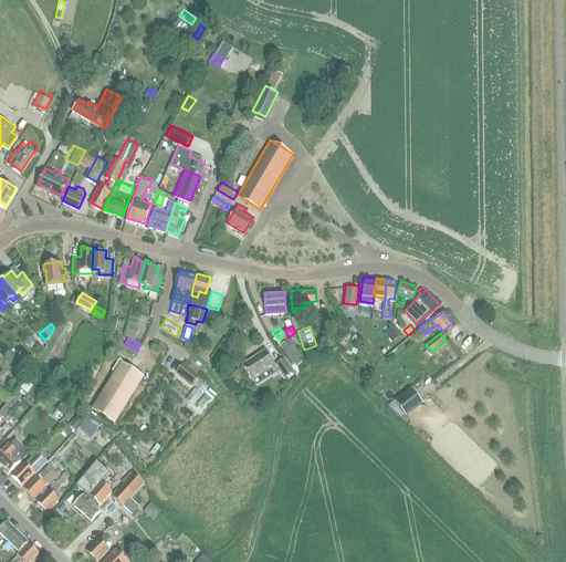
[(297,364),(305,357),(289,337),(281,344),(297,364)]
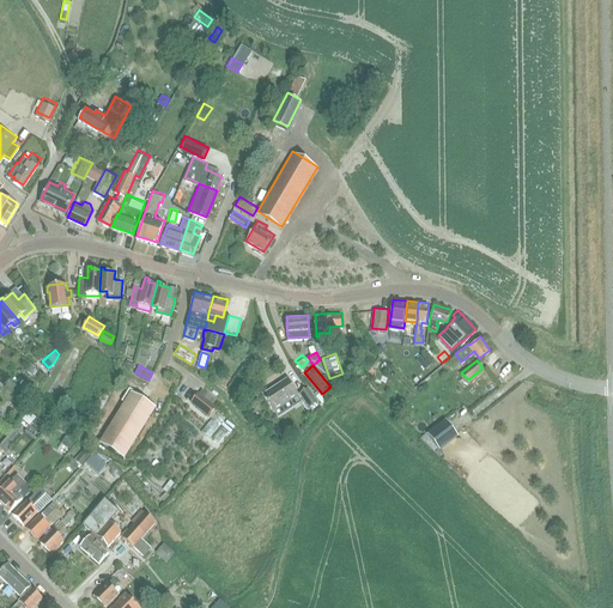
[(360,378),(364,380),(374,366),(371,365),(360,378)]
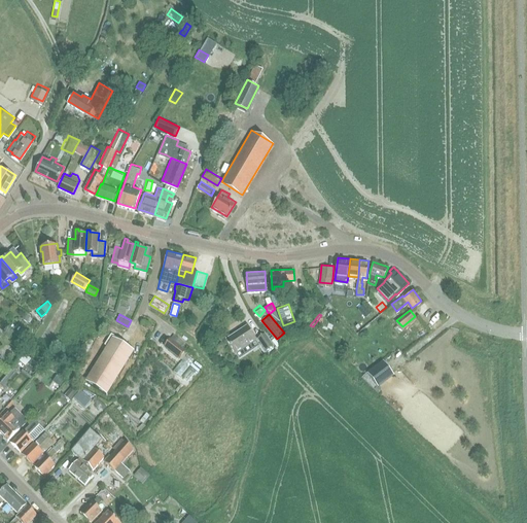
[(236,351),(256,338),(247,323),(226,338),(236,351)]
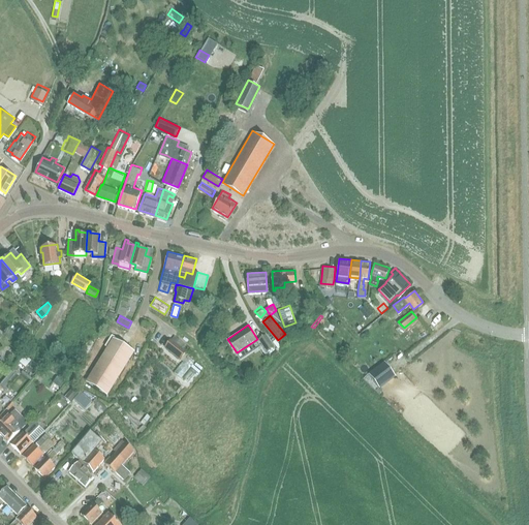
[(217,333),(212,326),(200,333),(206,340),(217,333)]
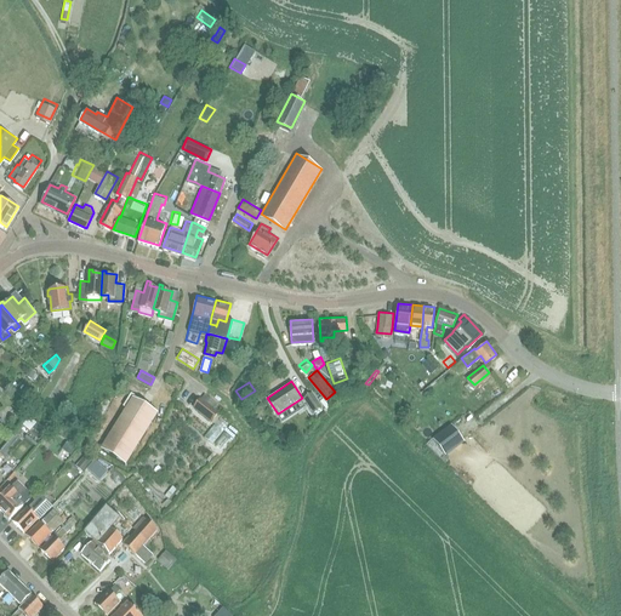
[(159,410),(140,398),(141,395),(131,391),(124,404),(126,405),(101,446),(126,462),(159,410)]
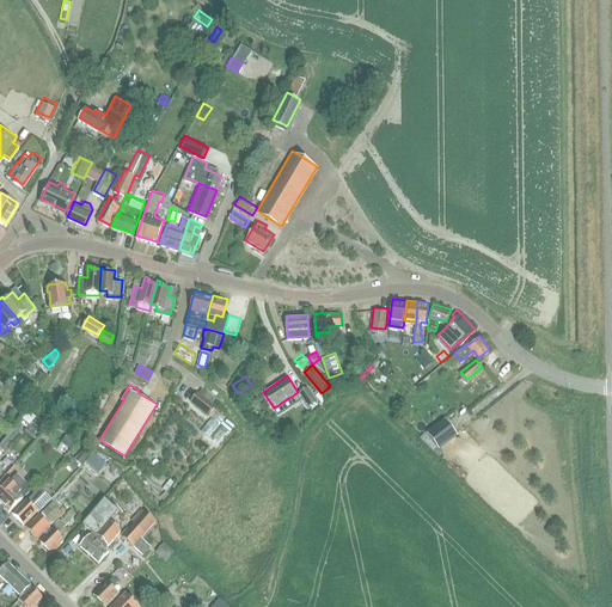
[(308,404),(317,399),(307,385),(299,390),(308,404)]
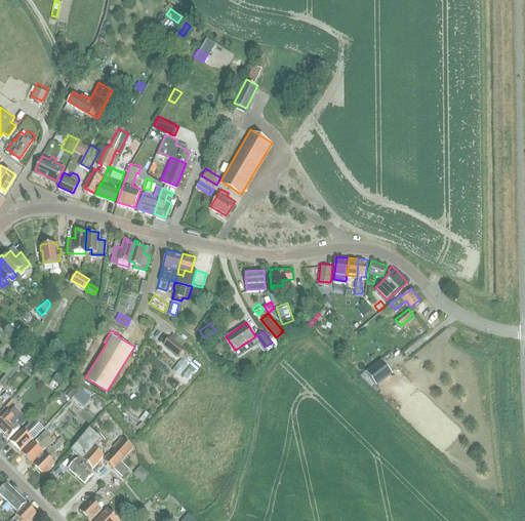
[(19,342),(25,346),(30,337),(25,333),(19,342)]
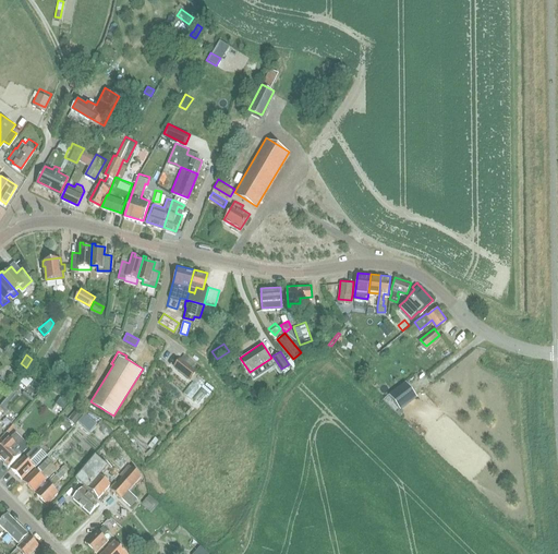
[(190,376),(196,368),(181,356),(174,363),(190,376)]
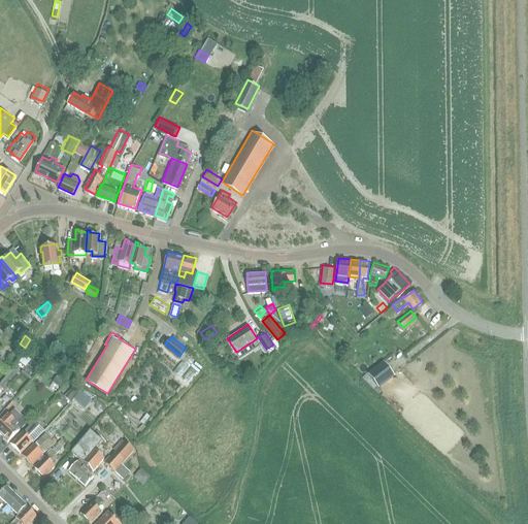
[(182,354),(171,368),(178,373),(189,360),(182,354)]
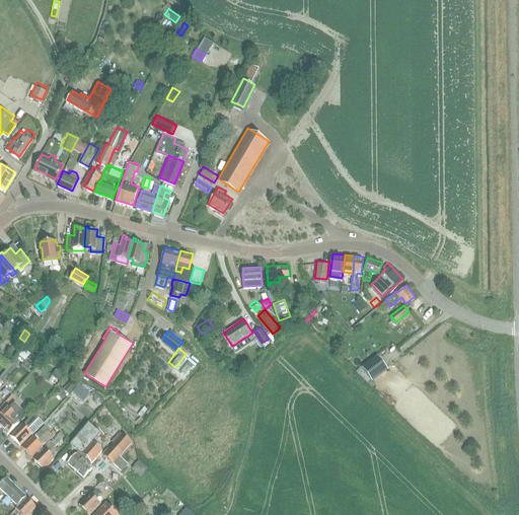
[(30,352),(27,356),(35,362),(40,357),(31,351),(30,352)]
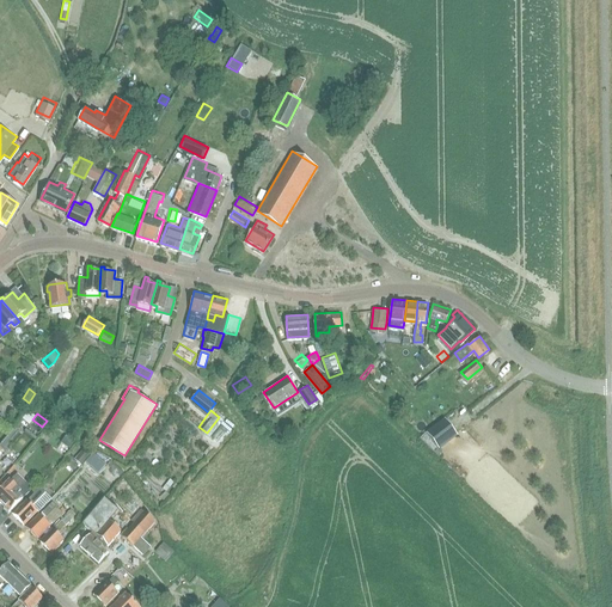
[(432,436),(428,440),(442,457),(445,459),(450,454),(433,435),(432,436)]
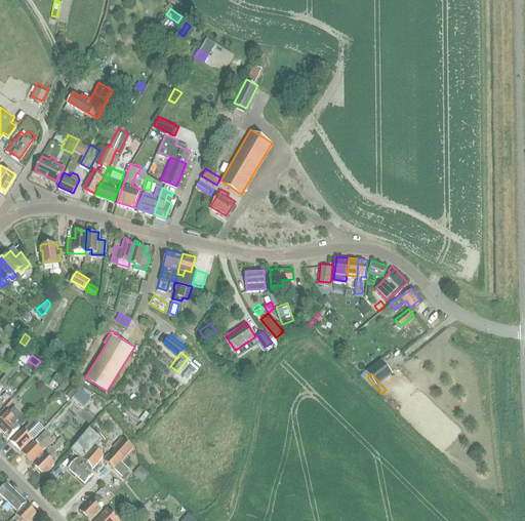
[(73,383),(65,392),(70,397),(79,387),(73,383)]
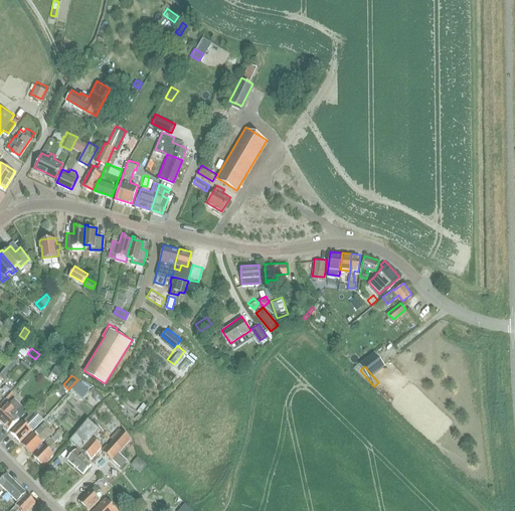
[(15,396),(24,383),(16,378),(8,391),(15,396)]
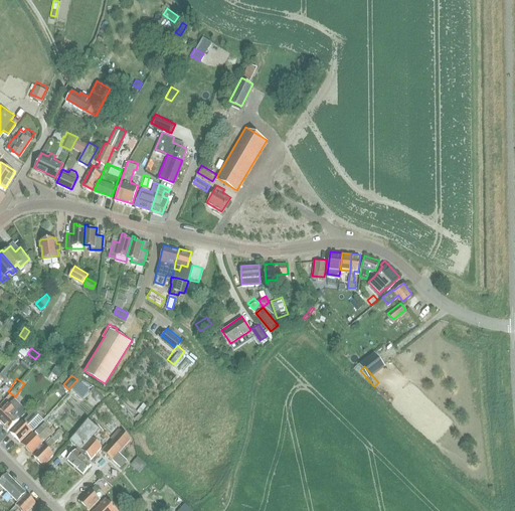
[(378,383),(374,386),(382,394),(385,391),(378,383)]
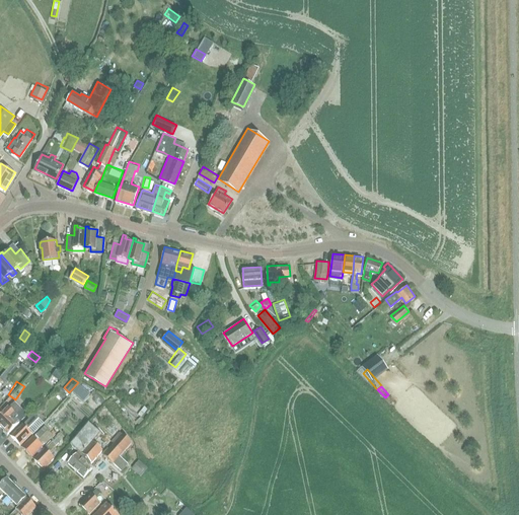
[(138,400),(130,408),(135,414),(143,407),(138,400)]
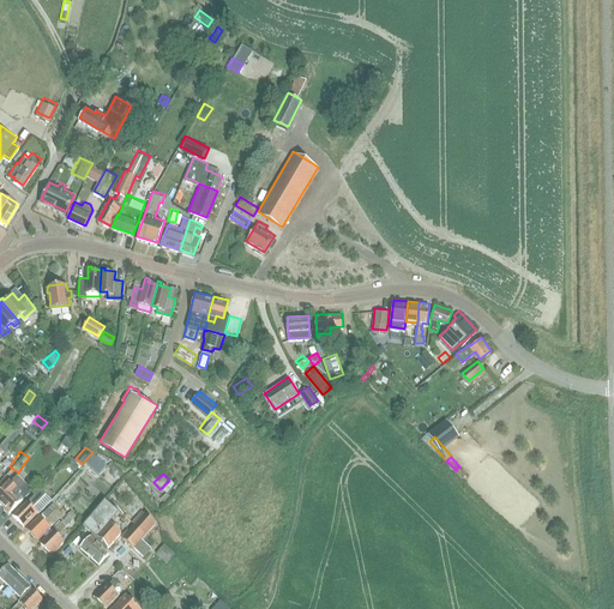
[(11,478),(0,488),(0,501),(1,501),(10,510),(23,498),(32,487),(28,482),(20,489),(11,478)]
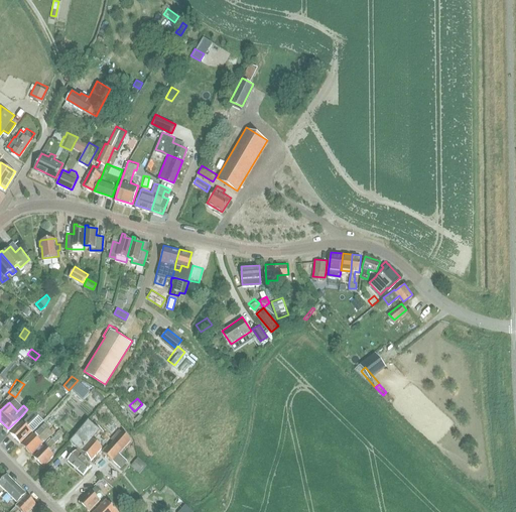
[(11,431),(20,440),(31,428),(27,424),(38,413),(34,409),(11,431)]
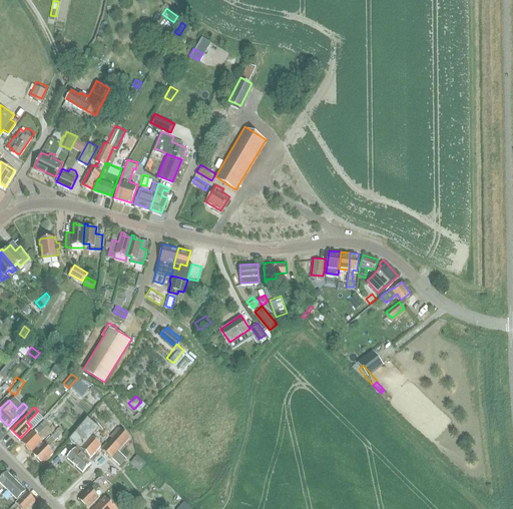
[(107,425),(113,421),(108,415),(102,420),(107,425)]
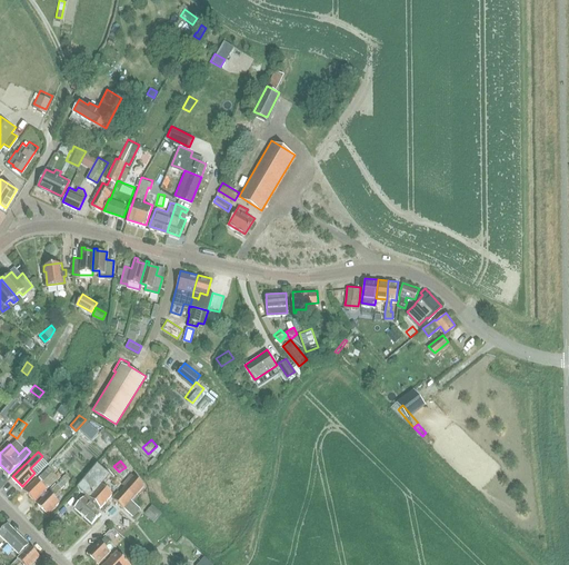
[(98,462),(77,485),(100,506),(111,493),(111,492),(101,483),(110,473),(98,462)]
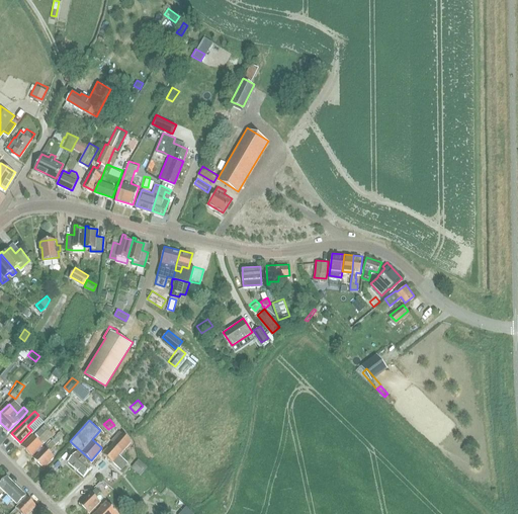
[(39,435),(45,430),(49,426),(45,422),(40,426),(40,427),(33,434),(22,444),(31,453),(42,442),(37,438),(39,435)]
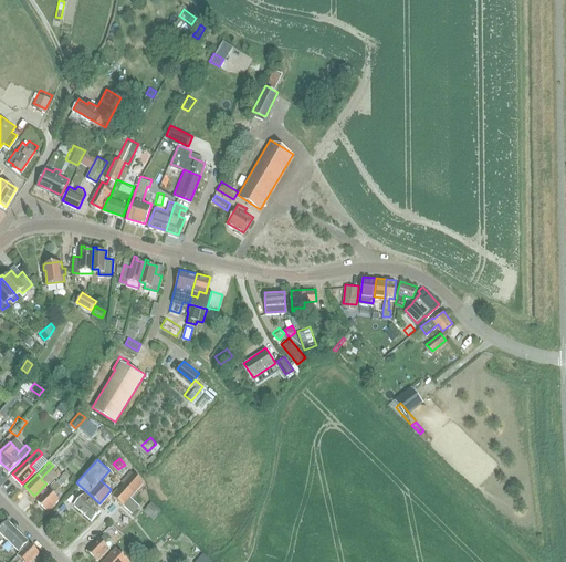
[(66,478),(65,477),(72,469),(69,466),(62,474),(49,487),(38,499),(48,509),(59,497),(53,491),(66,478)]
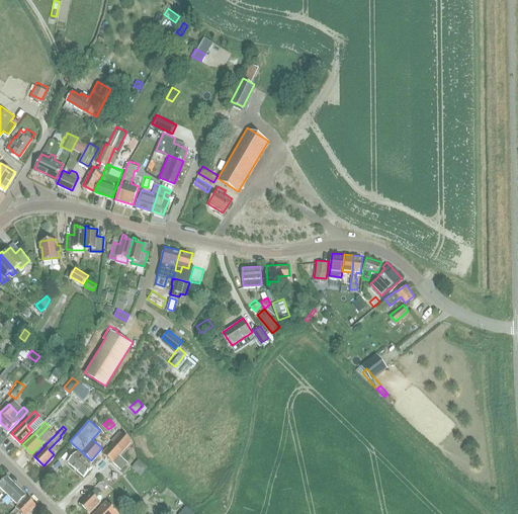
[(113,440),(103,452),(112,460),(121,468),(127,460),(119,453),(132,440),(119,429),(111,438),(113,440)]
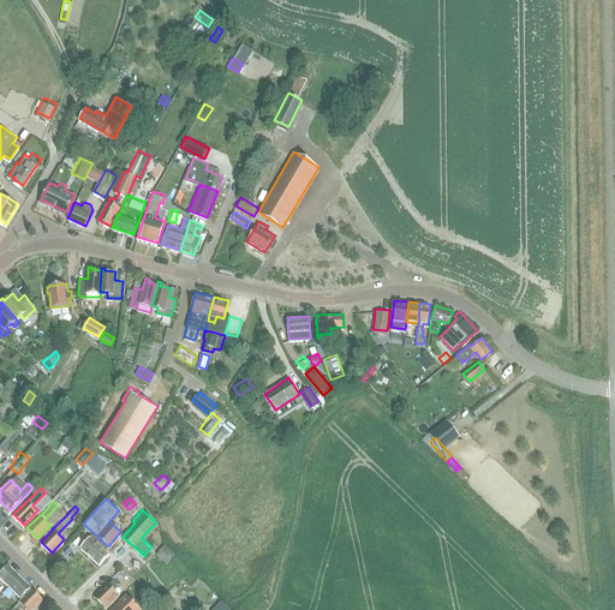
[(109,552),(90,536),(81,546),(100,563),(109,552)]
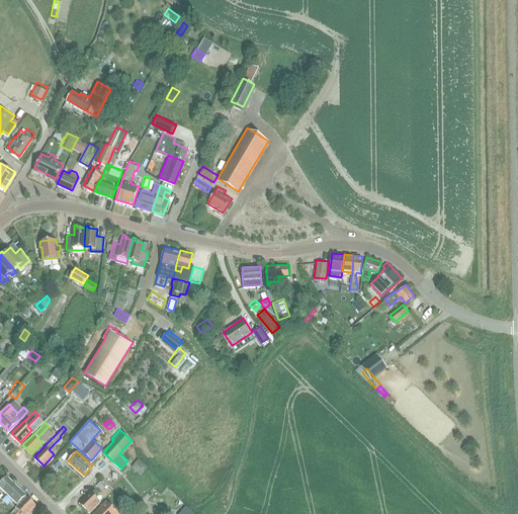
[(134,452),(126,459),(131,462),(137,455),(134,452)]
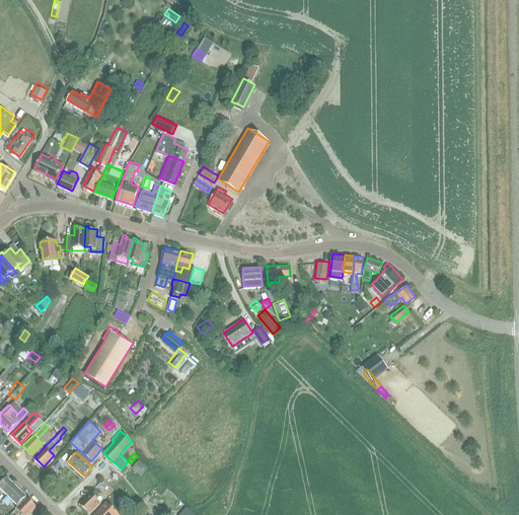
[(99,469),(106,477),(114,471),(107,463),(99,469)]
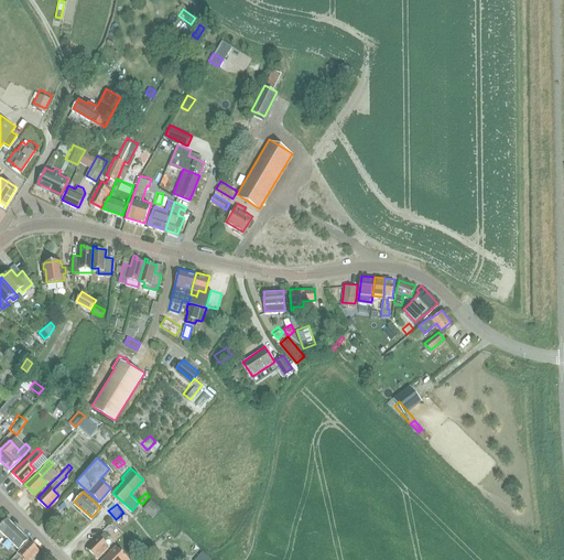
[(0,528),(19,547),(28,537),(8,517),(0,525),(0,528)]
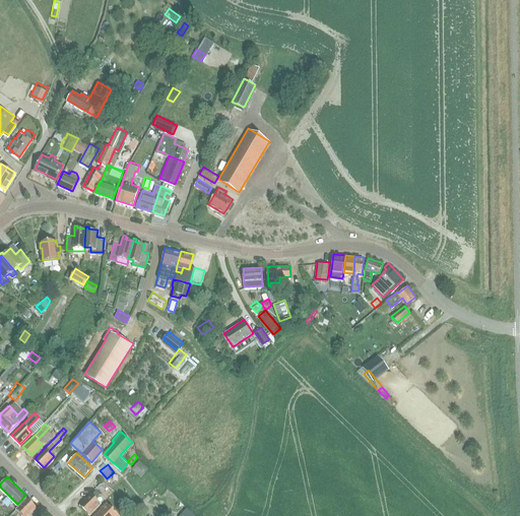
[(96,488),(80,504),(89,513),(101,502),(95,497),(101,492),(96,488)]
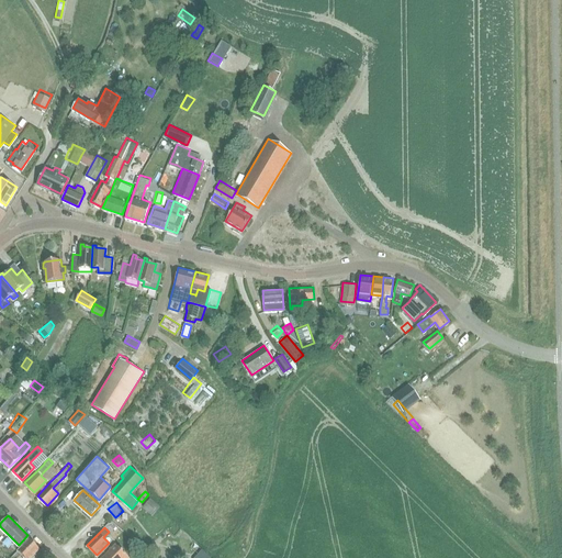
[(17,557),(22,553),(26,557),(27,557),(40,546),(30,537),(18,549),(11,556),(12,557),(17,557)]
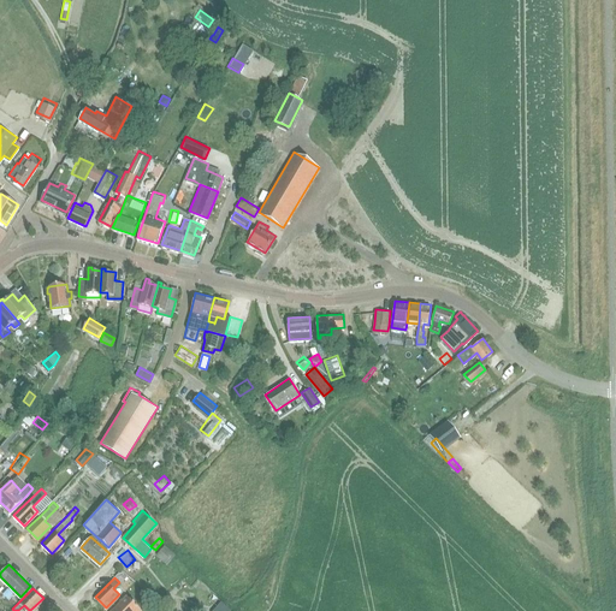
[(140,610),(142,609),(126,594),(110,610),(140,610)]
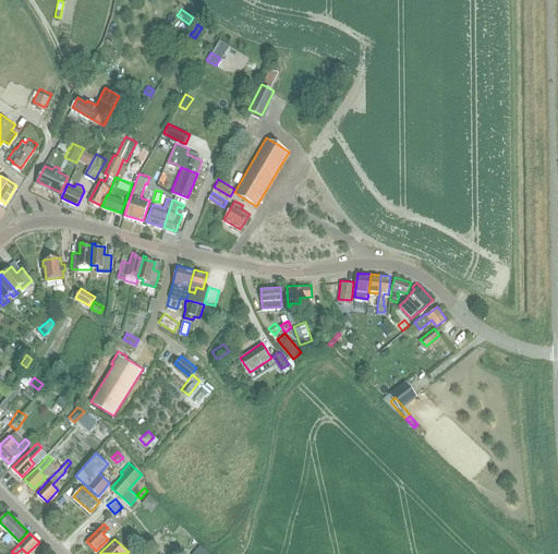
[(203,542),(194,552),(196,553),(205,553),(210,549),(203,542)]
